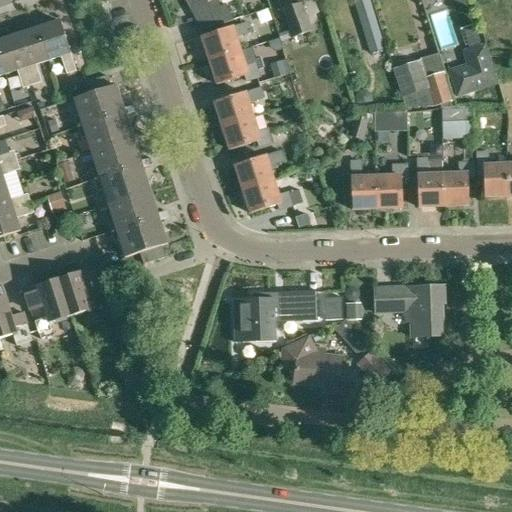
[(204,0),(202,1),(190,7),(197,20),(202,30),(233,20),(225,4),(220,7),(215,0),(204,0)]
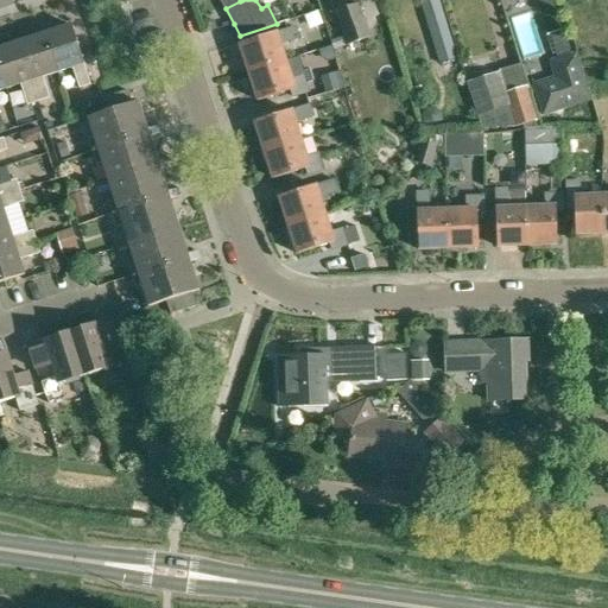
[(423,0),(420,1),(434,44),(441,64),(458,58),(451,38),(438,0),(423,0)]
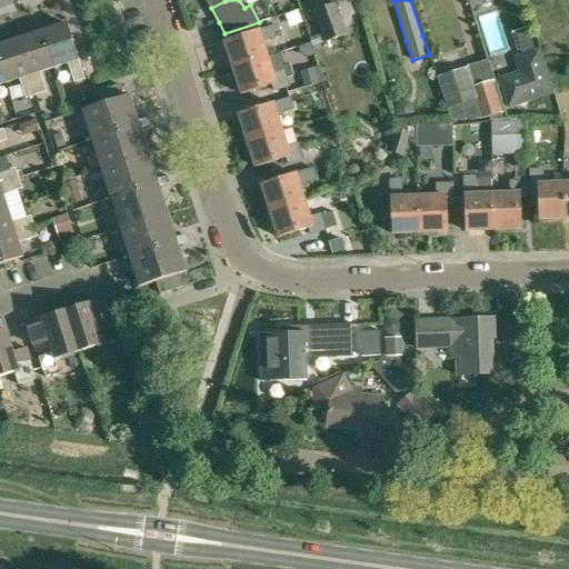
[(325,42),(342,37),(348,35),(337,3),(321,9),(313,12),(325,42)]
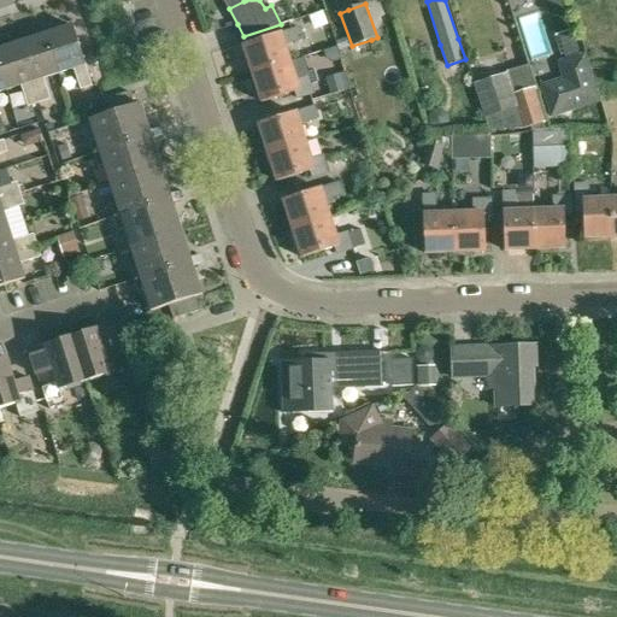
[(532,31),(551,25),(548,15),(528,21),(532,31)]
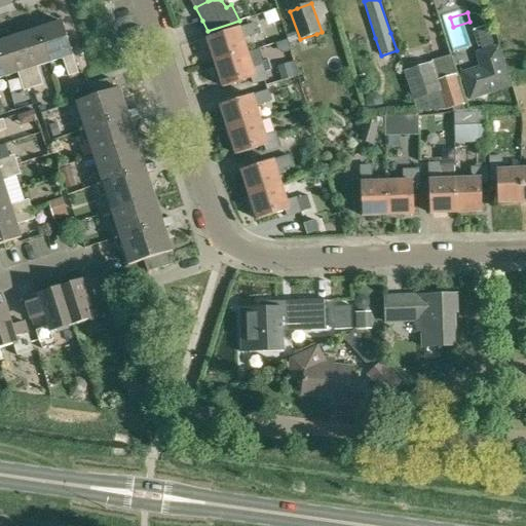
[(62,22),(39,29),(50,62),(63,58),(69,76),(79,72),(62,22)]
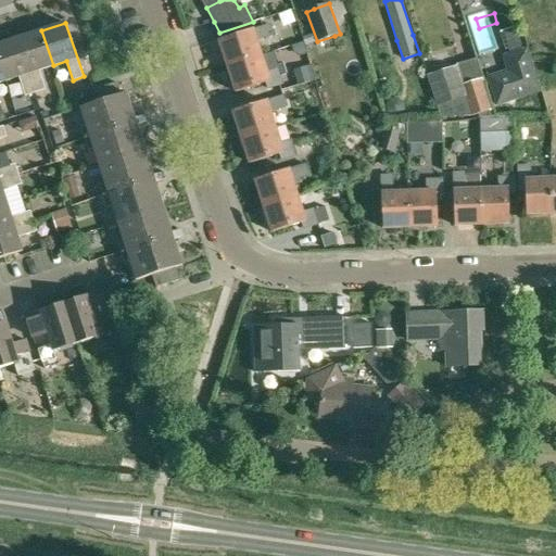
[(228,66),(260,55),(255,40),(273,34),(269,23),(219,39),(228,66)]
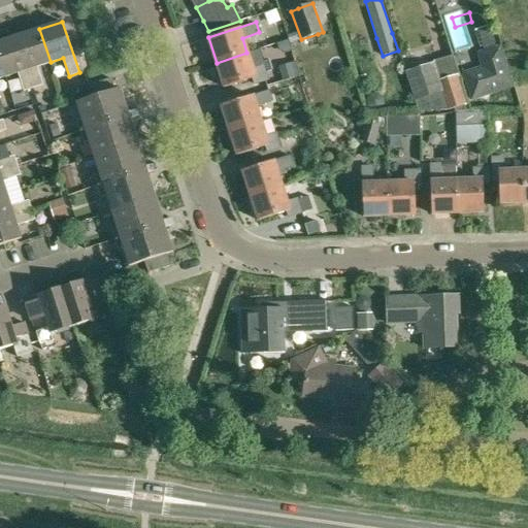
[(39,29),(17,36),(33,88),(43,85),(38,66),(51,62),(39,29)]
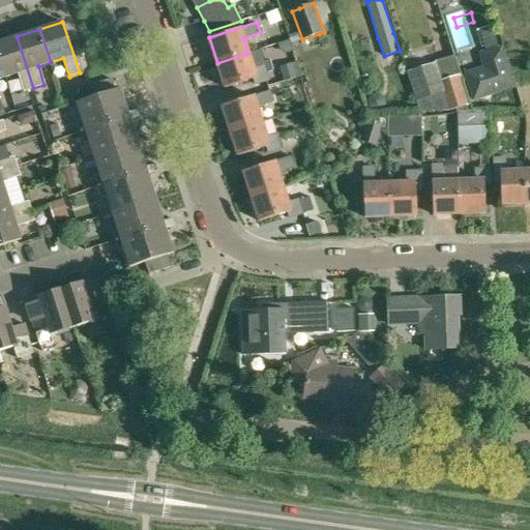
[(33,88),(17,36),(0,41),(0,62),(5,78),(18,74),(24,91),(33,88)]
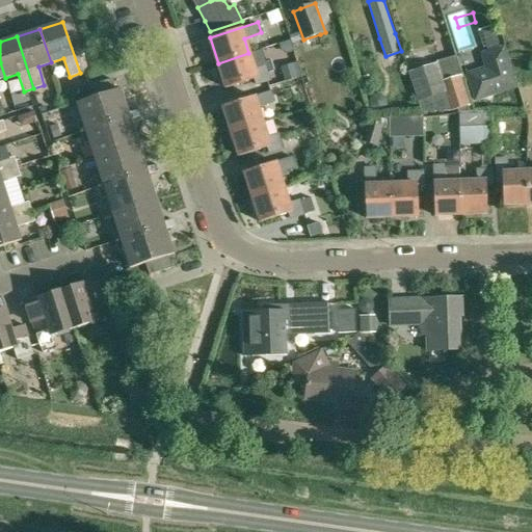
[(480,53),(484,67),(464,73),(474,102),(517,88),(504,46),(480,53)]
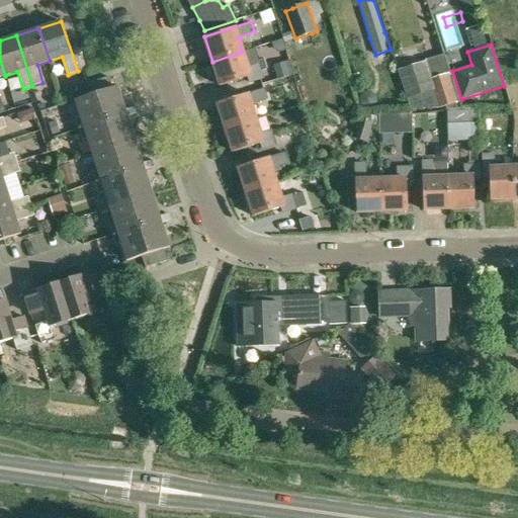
[(248,68),(242,52),(212,62),(221,86),(249,77),(251,82),(264,78),(260,65),(248,68)]
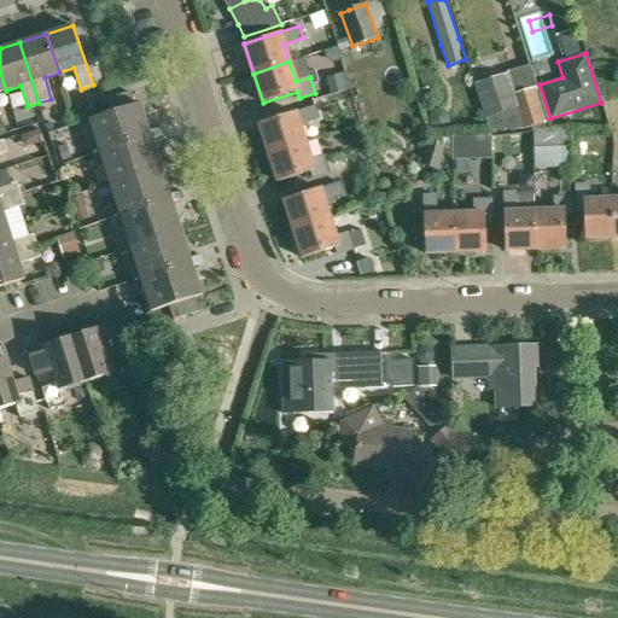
[(474,85),(485,115),(490,130),(525,128),(525,129),(546,122),(536,88),(516,95),(508,74),(474,85)]
